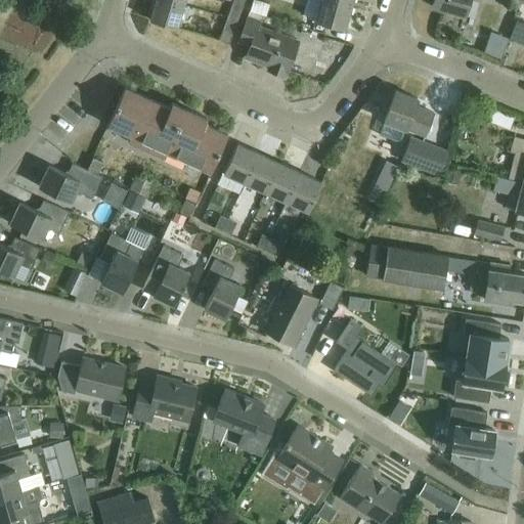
[(183,3),(172,0),(154,0),(148,19),(176,28),(183,3)]
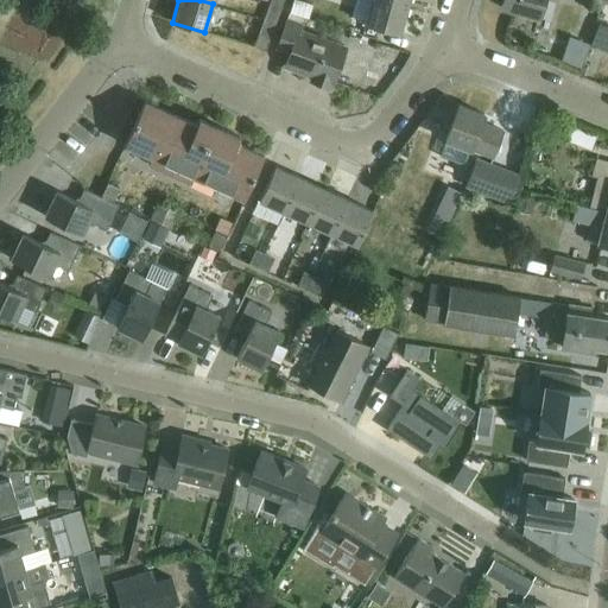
[(270,0),(264,19),(274,23),(282,0),(270,0)]
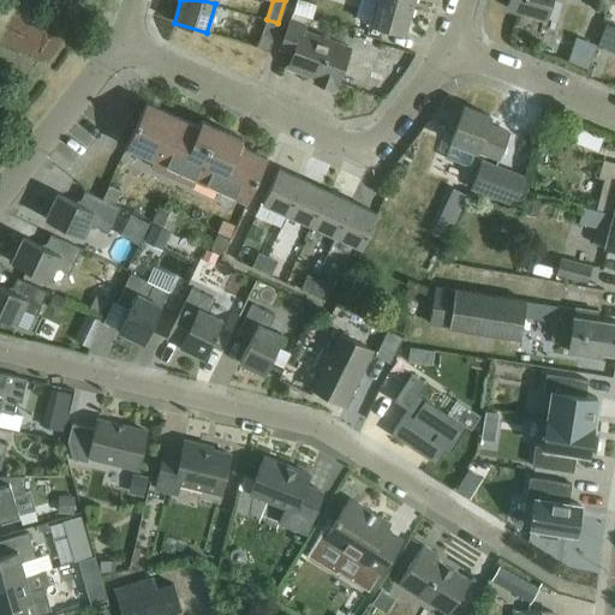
[(299,0),(297,12),(316,17),(321,1),(315,0),(299,0)]
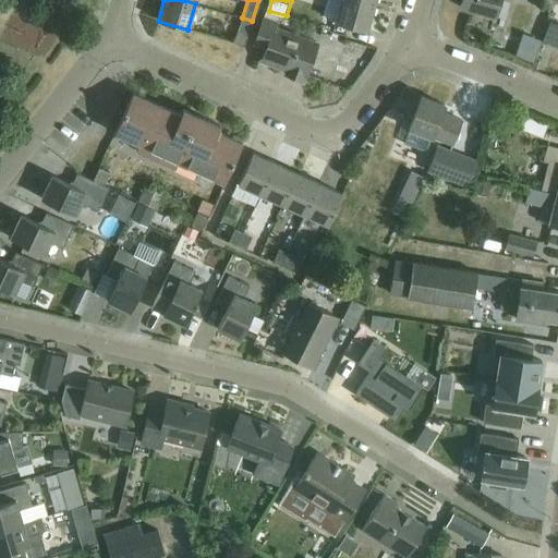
[(326,0),(322,16),(335,20),(334,21),(366,29),(374,3),(362,0),(326,0)]
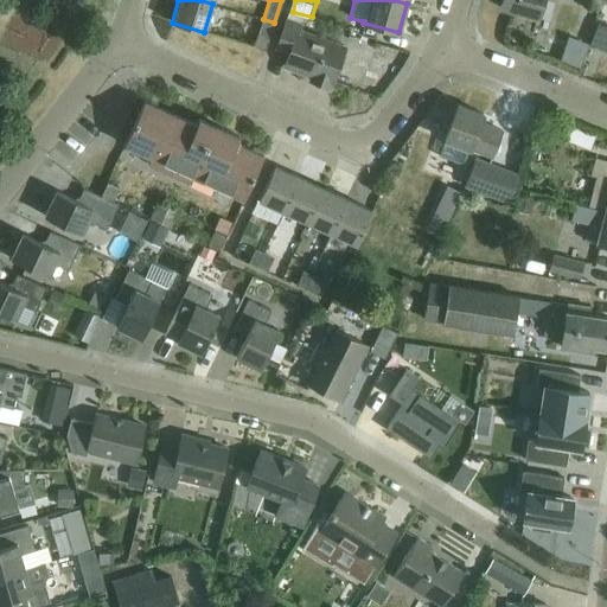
[(536,18),(541,0),(500,0),(499,8),(536,18)]
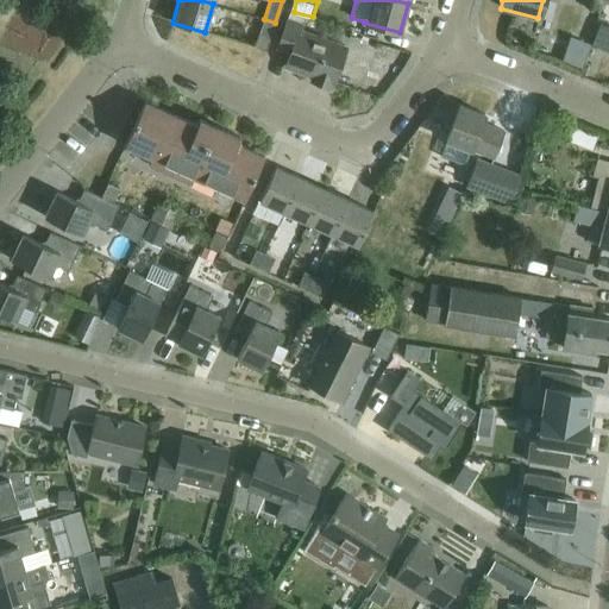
[(277,45),(290,51),(286,64),(314,75),(312,80),(331,87),(333,81),(334,82),(346,46),(300,30),(302,24),(287,18),(277,45)]
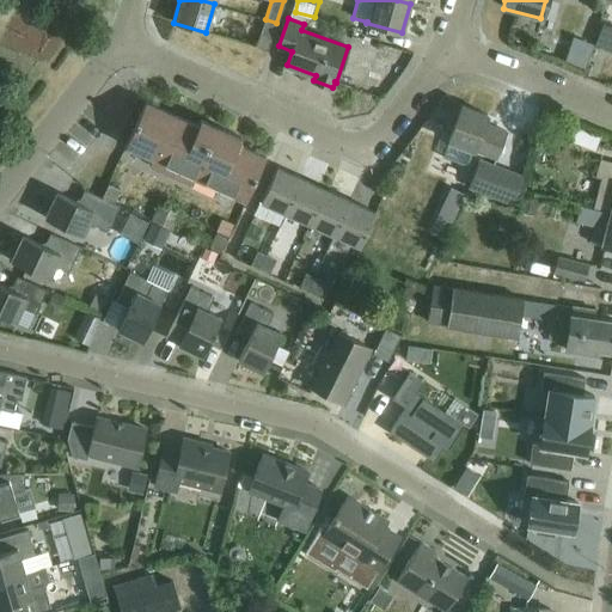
[(276,23),(265,19),(256,46),(265,50),(276,23)]
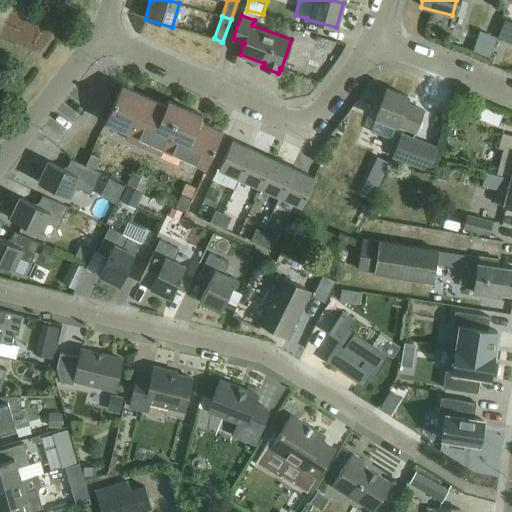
[(511,22),(504,19),(497,37),(511,42),(511,22)]
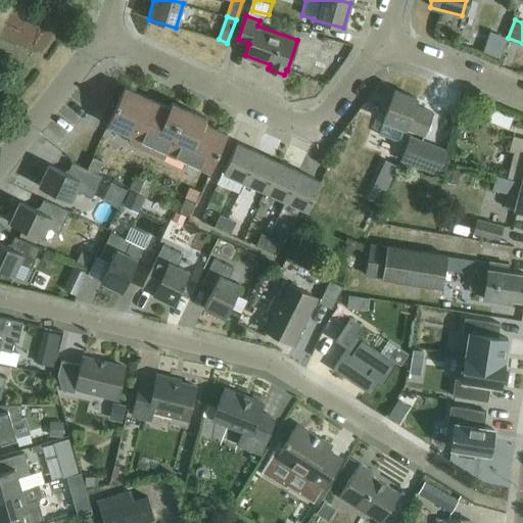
[(140,145),(159,103),(125,87),(107,125),(131,135),(128,140),(140,145)]
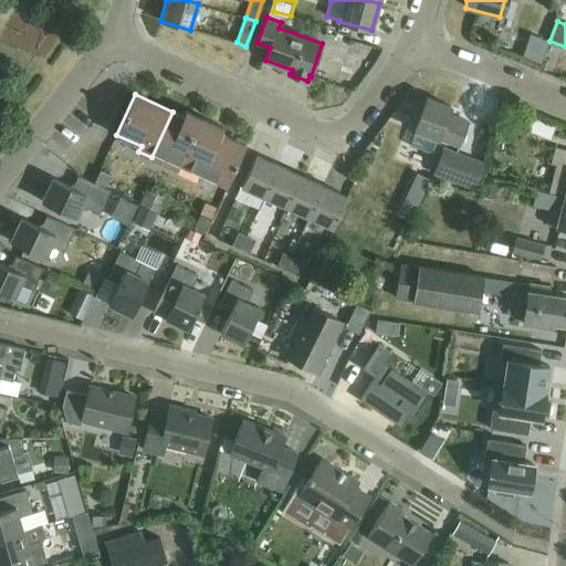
[(416,130),(410,145),(431,154),(438,138),(446,142),(458,146),(468,122),(448,114),(450,107),(427,97),(413,130),(416,130)]
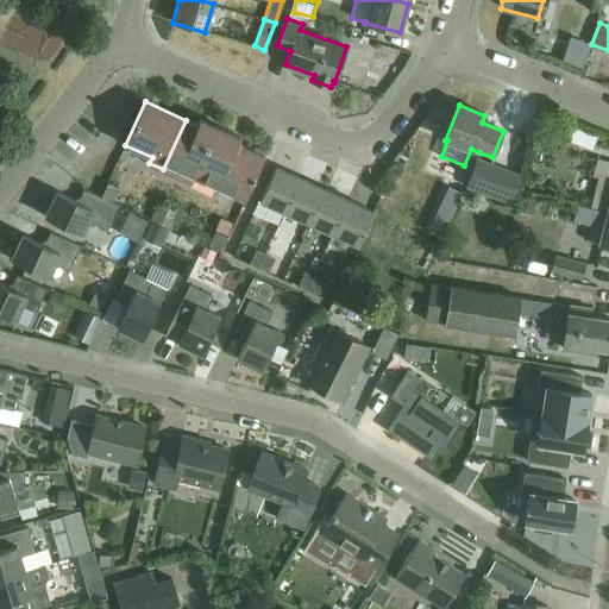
[(196,125),(186,120),(163,169),(190,182),(193,176),(205,181),(227,131),(200,119),(196,125)]
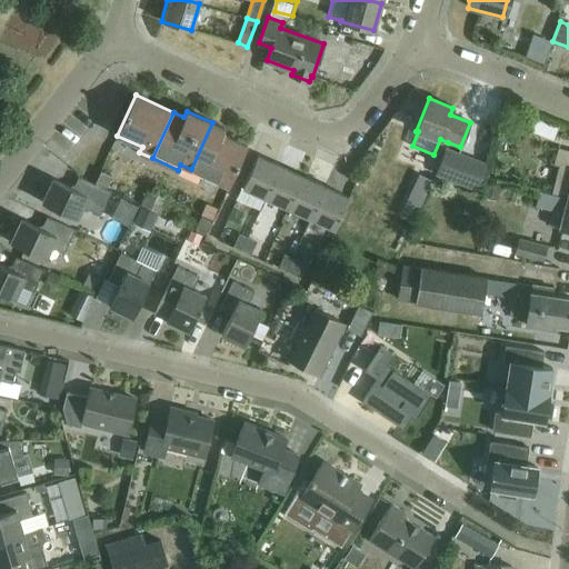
[(225,128),(212,122),(191,169),(229,187),(247,146),(222,135),(225,128)]
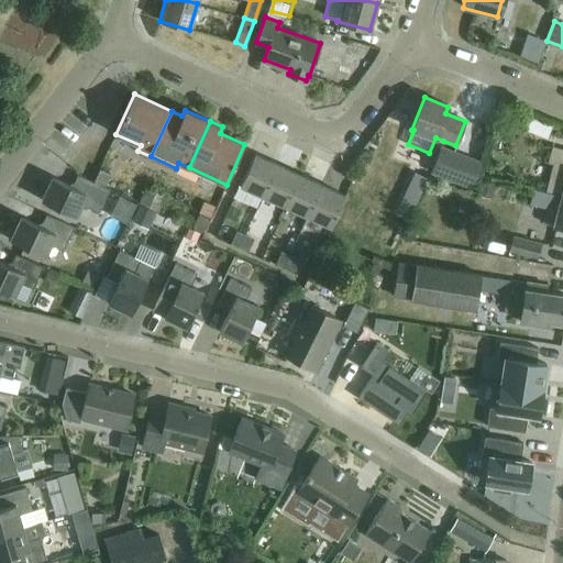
[(533,189),(562,197),(562,148),(552,146),(548,162),(554,164),(547,191),(534,188),(533,189)]
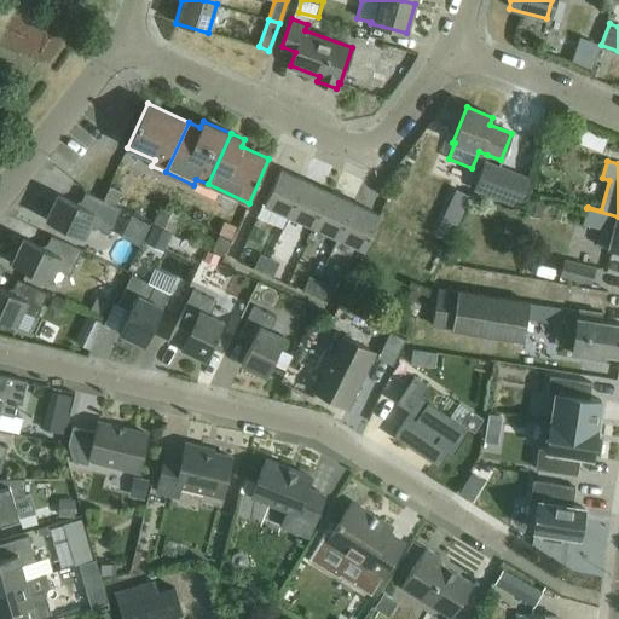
[(485,162),(475,189),(519,206),(530,179),(485,162)]
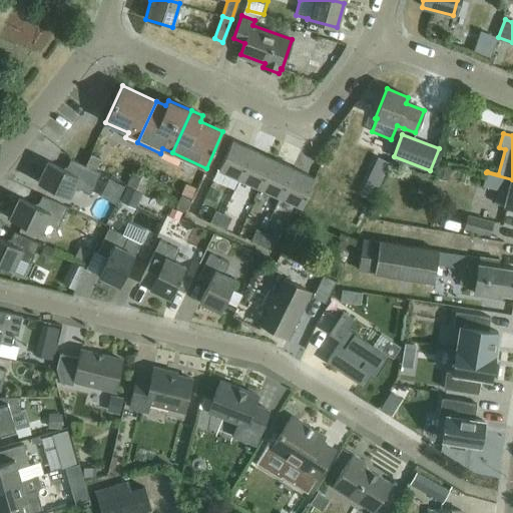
[(240,178),(253,149),(231,140),(218,168),(240,178)]
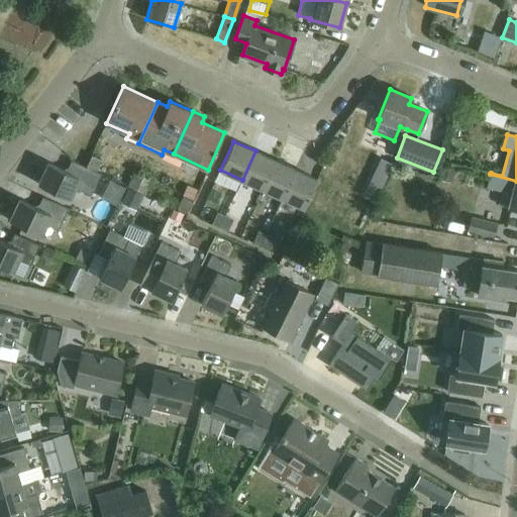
[(276,161),(255,150),(242,180),(263,189),(276,161)]
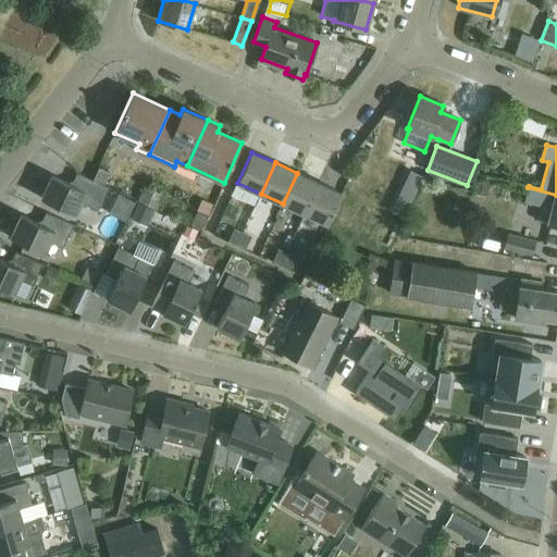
[(99,166),(93,180),(103,185),(109,172),(99,166)]
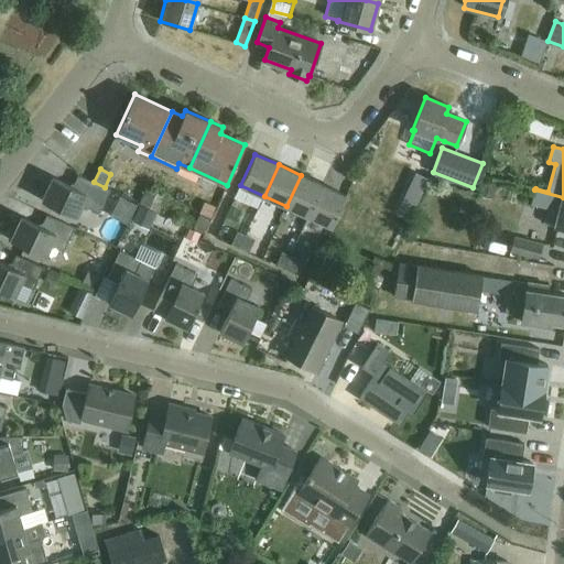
[(110,190),(94,182),(78,175),(73,187),(53,177),(42,201),(77,217),(83,205),(99,213),(110,190)]
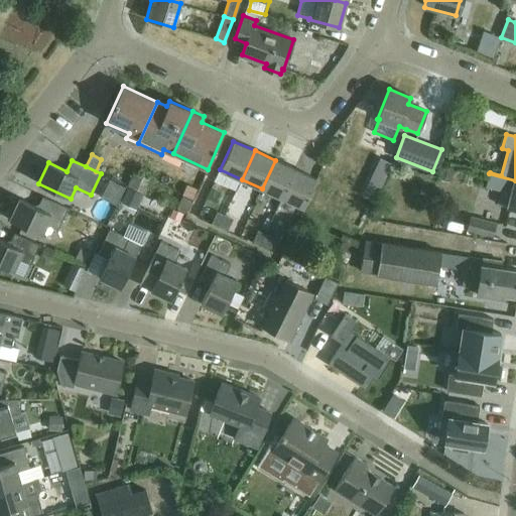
[(275,160),(262,188),(282,198),(295,169),(275,160)]
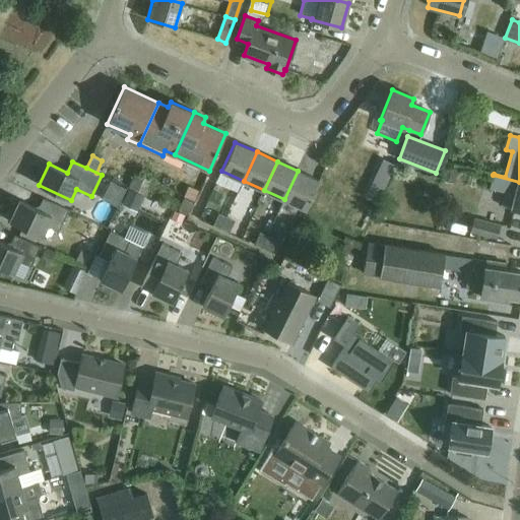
[(445,167),(442,178),(454,182),(457,170),(445,167)]
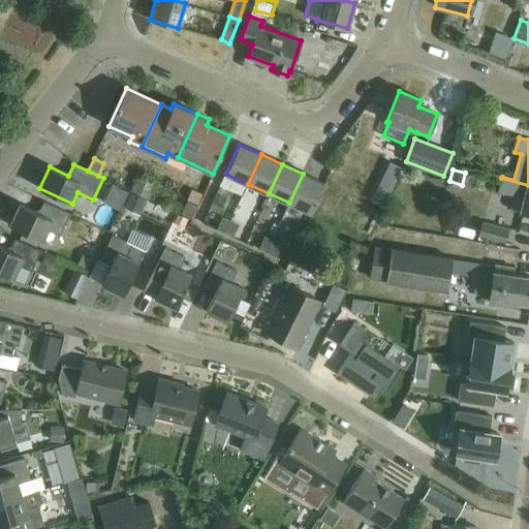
[(303,174),(289,203),(311,213),(324,183),(303,174)]
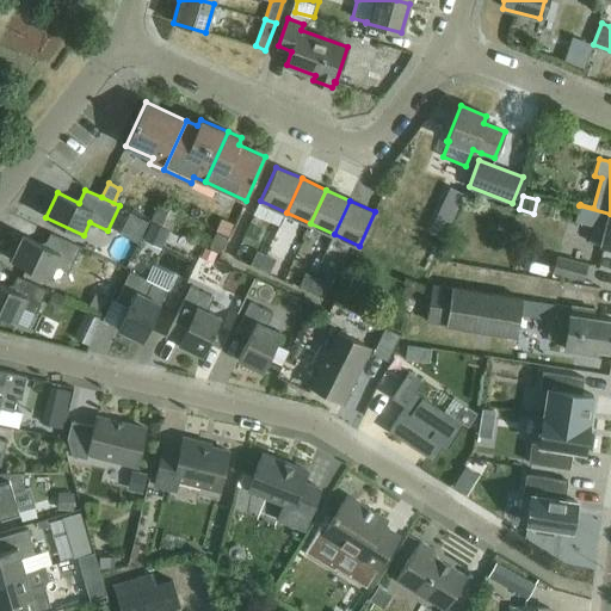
[(160,204),(152,220),(144,236),(162,245),(170,228),(172,229),(179,213),(160,204)]
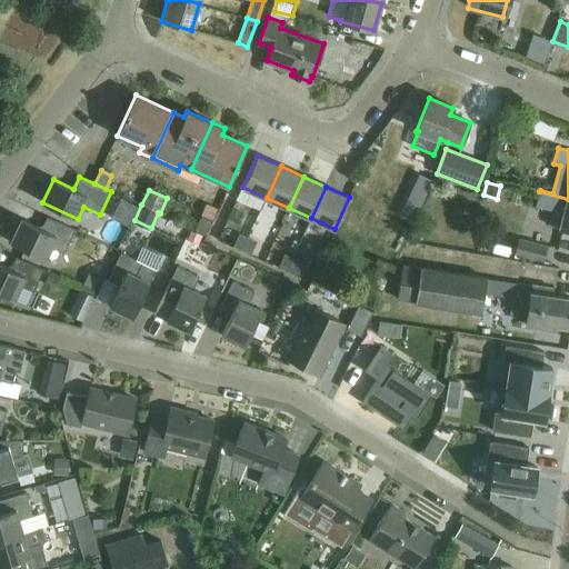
[(568,199),(539,191),(536,205),(553,210),(556,205),(565,207),(560,228),(568,230),(568,199)]
